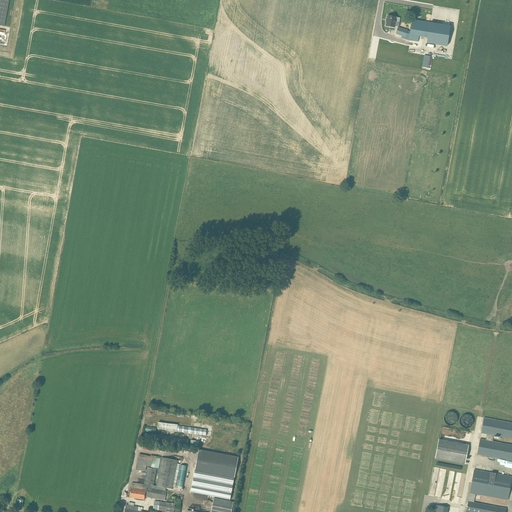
[(0,0),(0,25),(4,26),(9,0),(0,0)]
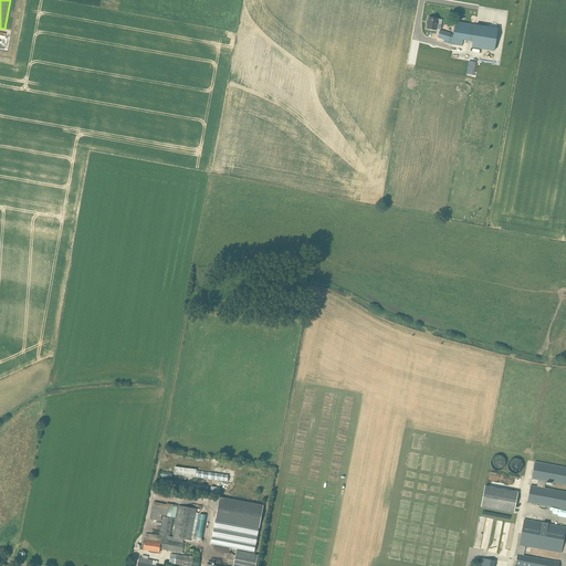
[(438,20),(438,19),(429,18),(427,29),(437,31),(437,29),(441,30),(442,25),(441,25),(442,20),(438,20)]
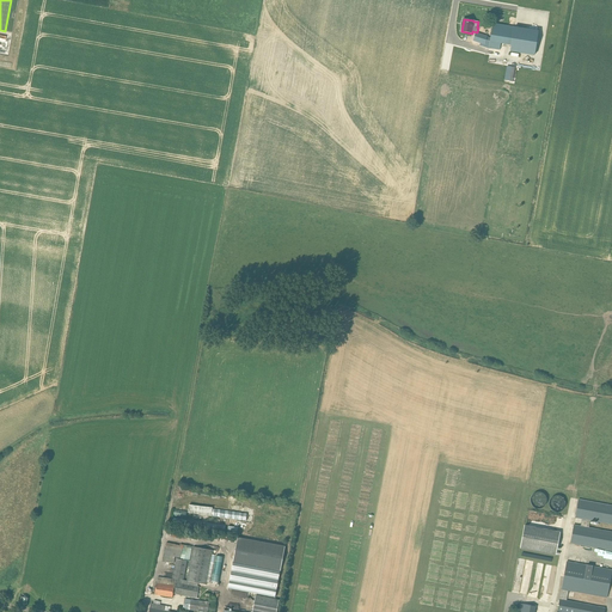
[(490,38),(488,48),(489,48),(500,50),(501,43),(510,46),(509,51),(533,56),(538,31),(514,28),(493,24),(490,38)]
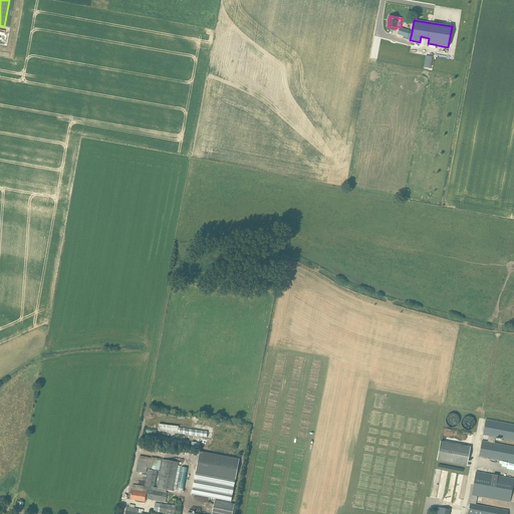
[(403,38),(407,39),(409,32),(410,30),(400,27),(398,33),(404,35),(403,38)]
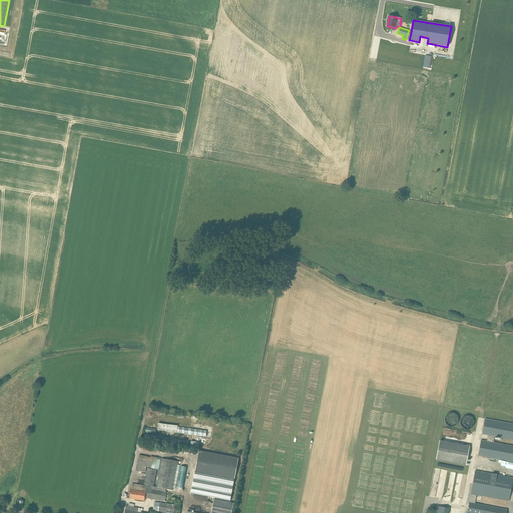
[(430,69),(432,57),(425,56),(423,68),(430,69)]
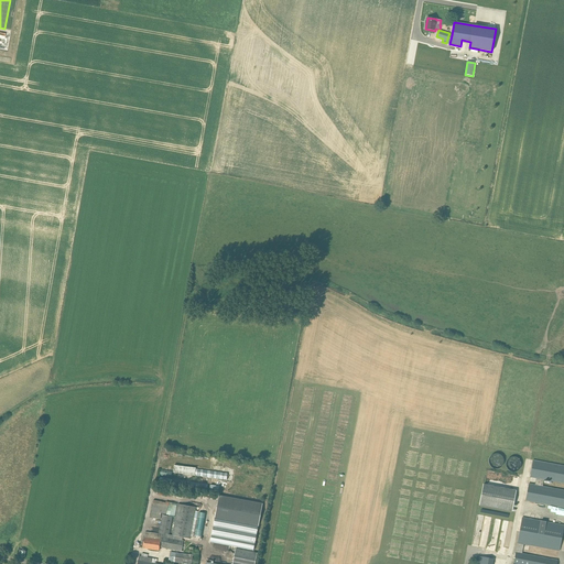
[(503,464),(505,461),(503,458),(502,456),(500,454),(498,454),(495,454),(492,454),(490,456),(489,458),(489,461),(489,464),(490,466),(492,468),(495,468),(498,468),(500,468),(502,466),(503,464)]
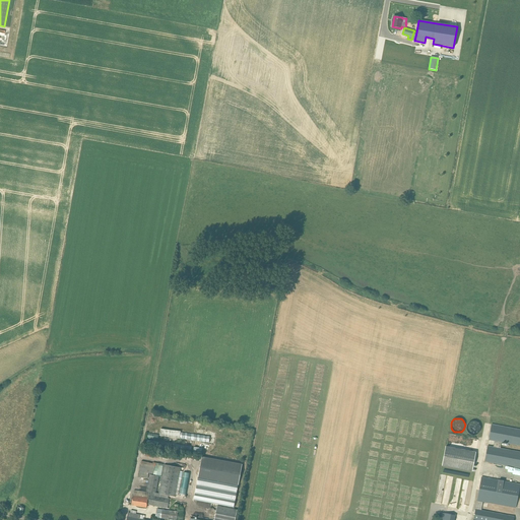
[(480,431),(480,428),(480,426),(478,424),(477,421),(474,420),(472,420),(470,421),(468,424),(467,426),(466,428),(467,431),(468,433),(470,434),(472,435),(474,435),(477,434),(478,433),(480,431)]
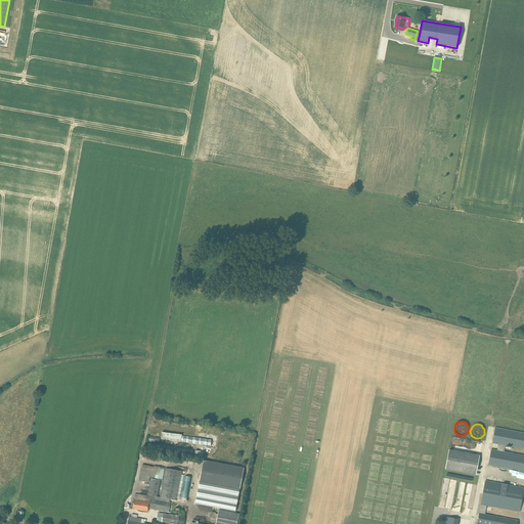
[(491,449),(489,465),(523,471),(523,455),(505,452),(506,446),(523,448),(523,433),(495,428),(493,443),(498,444),(497,450),(491,449)]
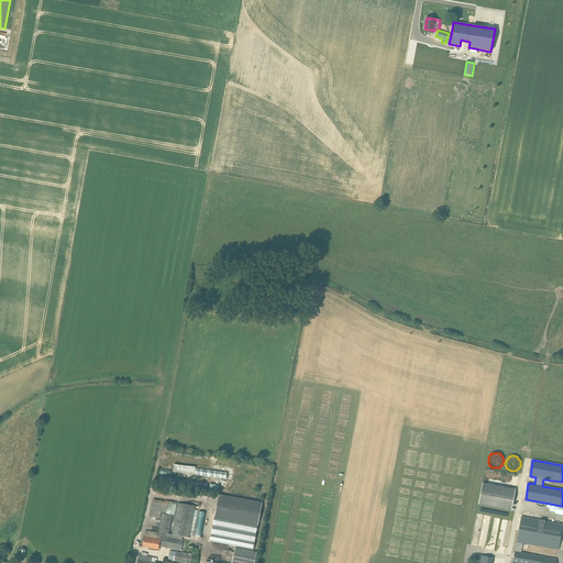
[(195,475),(196,467),(174,464),(173,472),(195,475)]
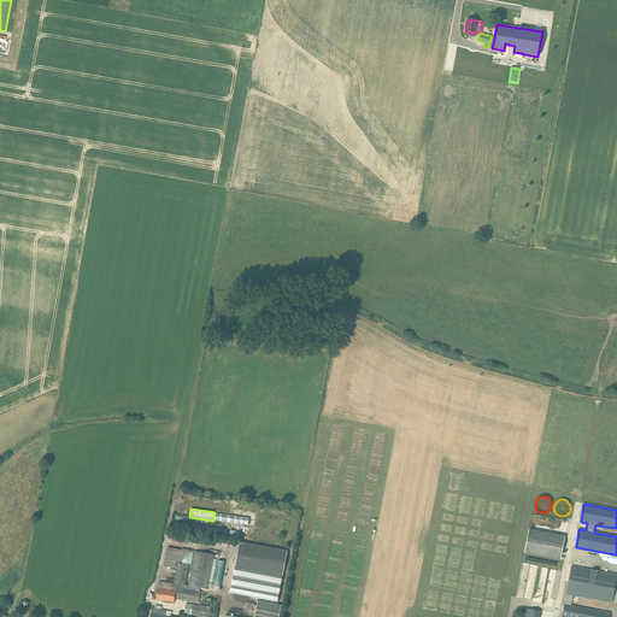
[(204,527),(175,522),(174,529),(203,534),(204,527)]
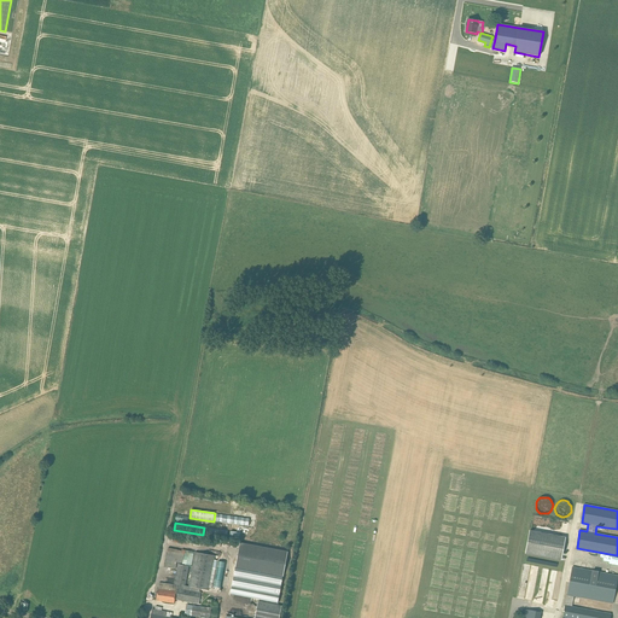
[(227,531),(209,528),(208,535),(227,538),(227,531)]
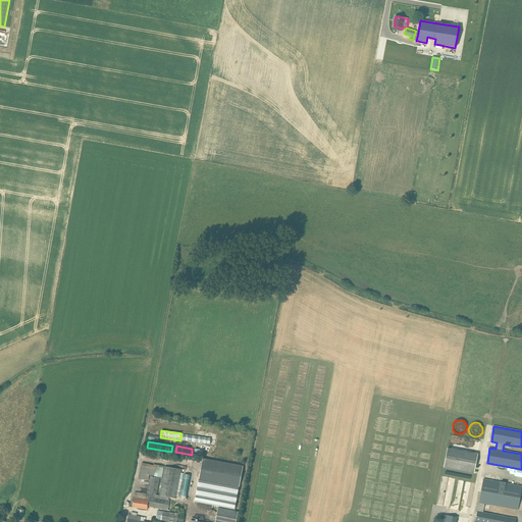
[(448,448),(444,468),(474,473),(478,454),(448,448)]
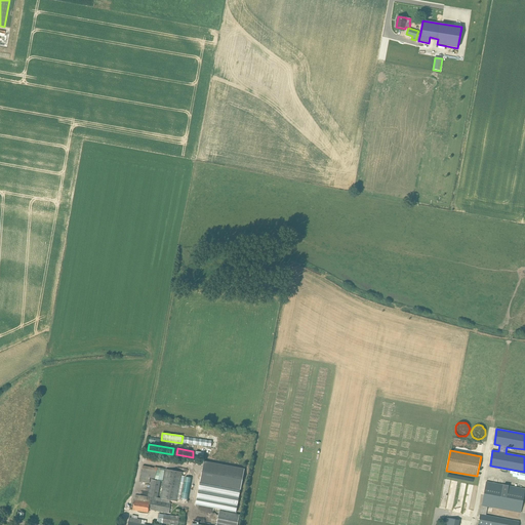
[(245,469),(204,461),(200,482),(241,489),(245,469)]
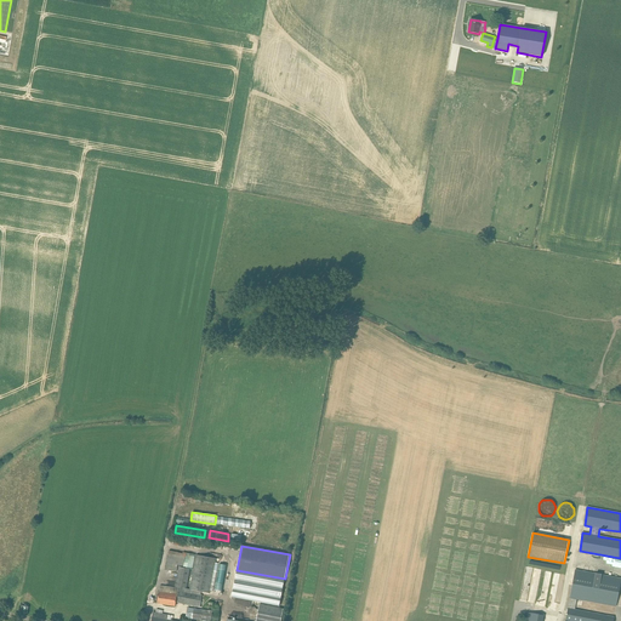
[(200,607),(201,596),(200,596),(201,592),(210,593),(216,559),(186,553),(186,554),(169,551),(166,570),(177,571),(178,565),(183,567),(183,568),(180,568),(175,587),(160,586),(158,603),(175,607),(176,602),(200,607)]
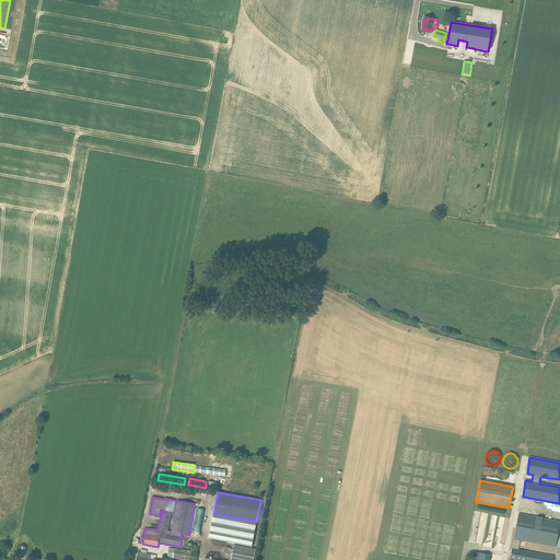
[(556,547),(559,522),(518,514),(513,548),(510,559),(553,559),(555,557),(518,549),(521,540),(556,547)]
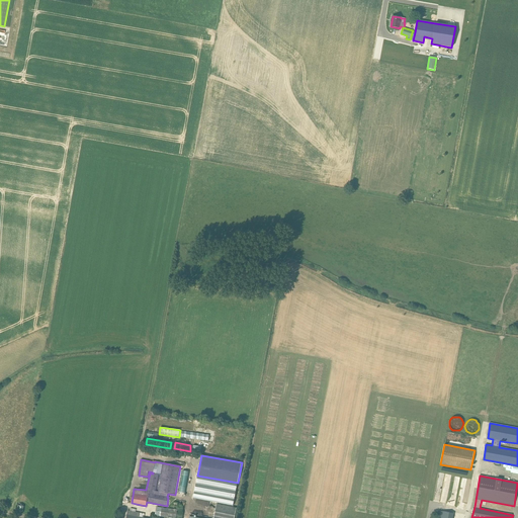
[(237,484),(197,477),(195,484),(236,492),(237,484)]
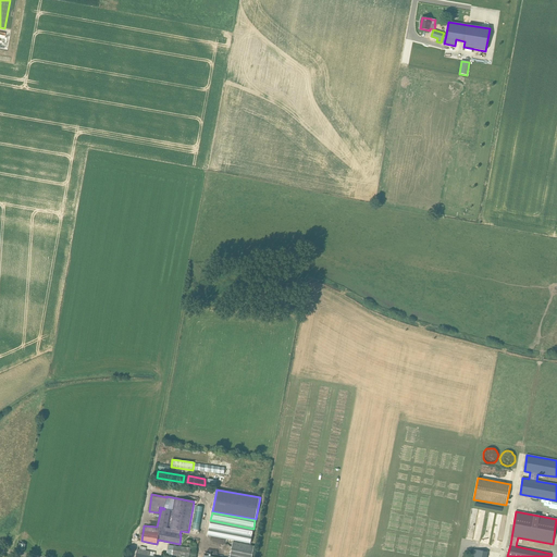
[(209,529),(252,536),(254,529),(210,520),(209,529)]
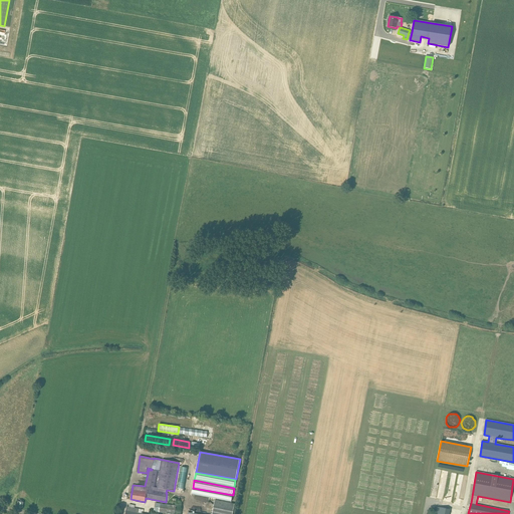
[(233,495),(193,488),(192,494),(231,502),(233,495)]
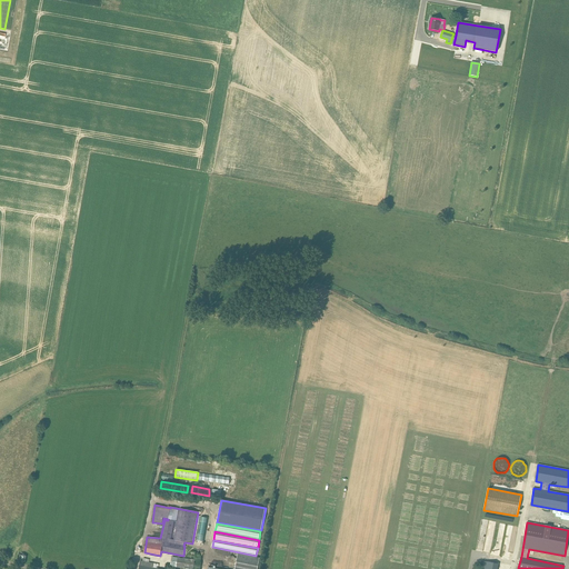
[(257,568),(260,558),(238,553),(235,568),(257,568)]
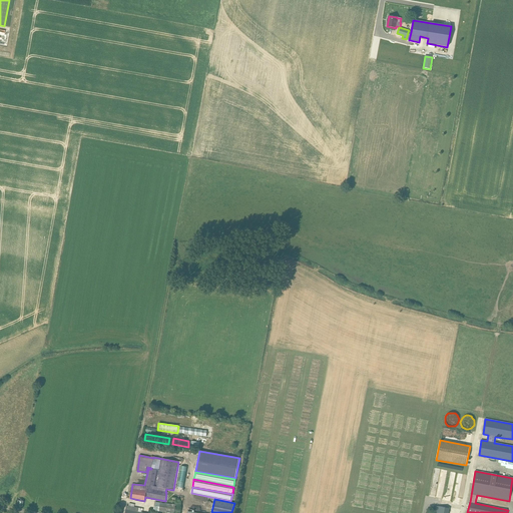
[(173,512),(175,505),(160,503),(159,511),(171,512),(173,512)]
